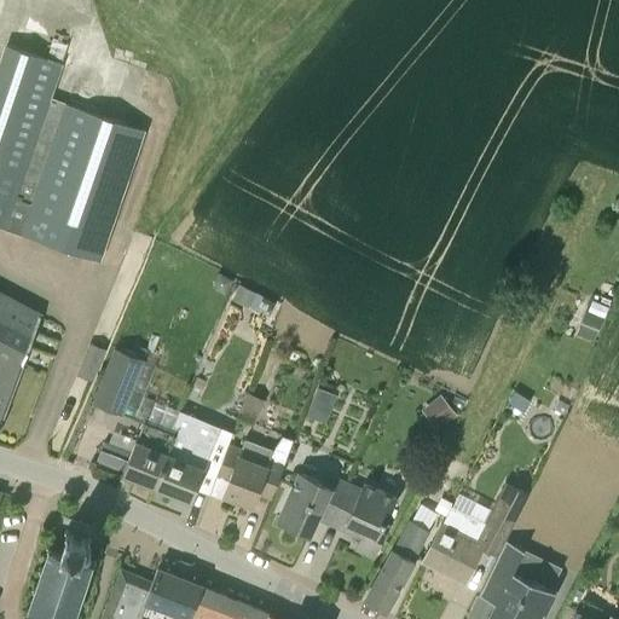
[(0,63),(0,224),(51,243),(99,260),(144,129),(51,98),(63,63),(7,44),(0,63)]
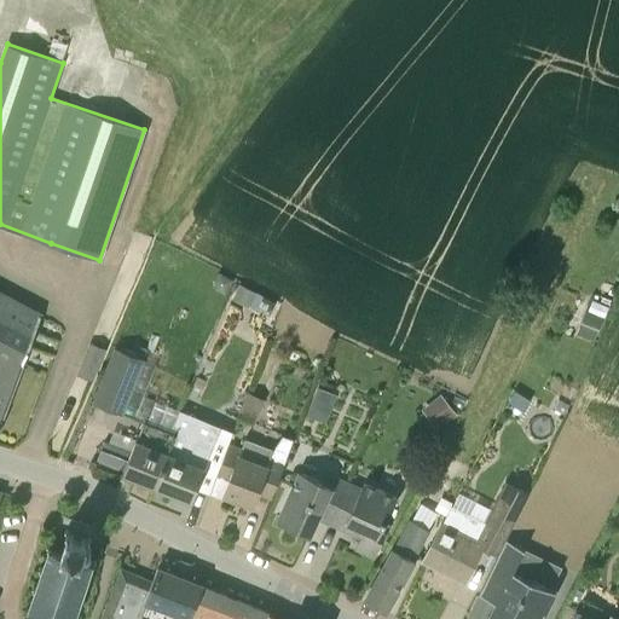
[(219,272),(215,279),(219,289),(226,294),(233,279),(219,272)]
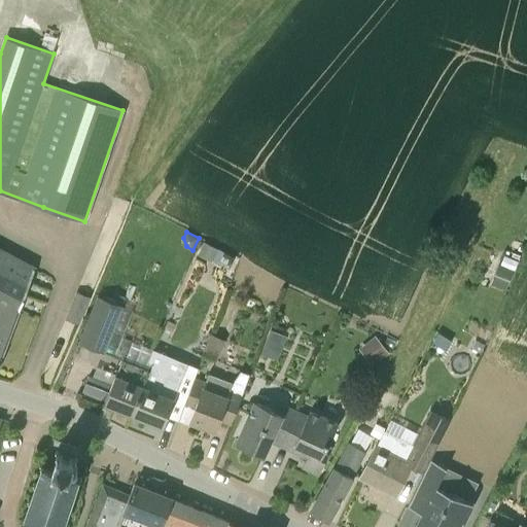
[(206,241),(200,253),(213,260),(220,248),(206,241)]
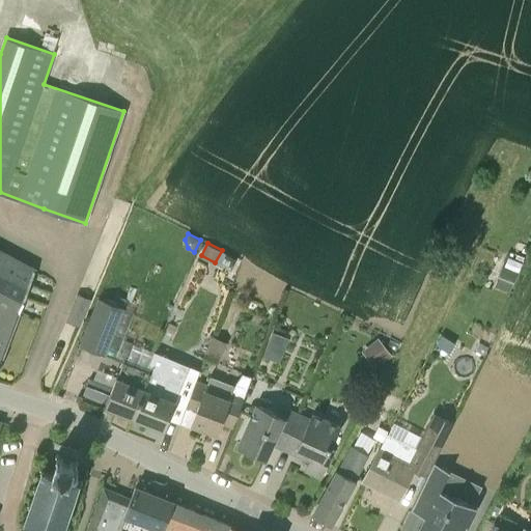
[(0,362),(3,355),(2,354),(18,313),(19,313),(35,268),(0,249),(0,362)]
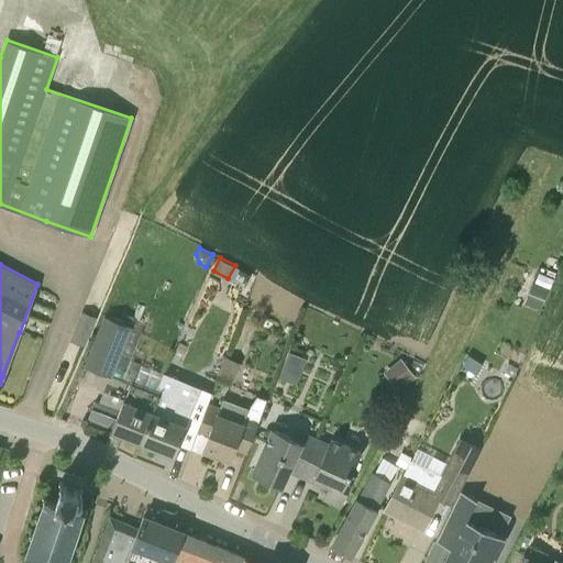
[(538,284),(532,282),(523,302),(540,309),(551,284),(540,279),(538,284)]
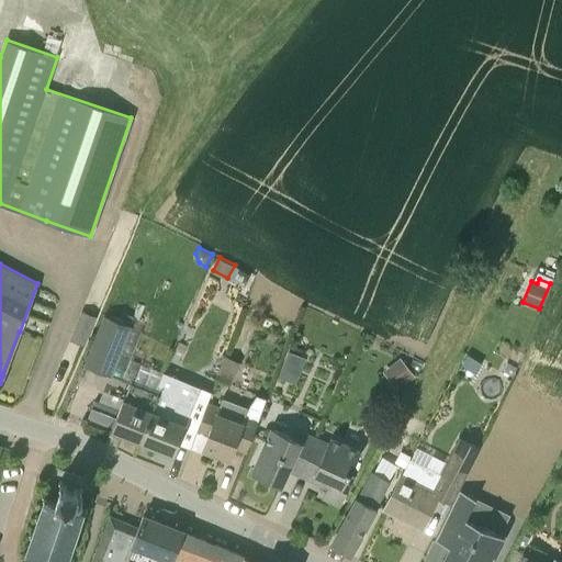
[(111,374),(119,353),(130,325),(105,315),(86,364),(111,374)]
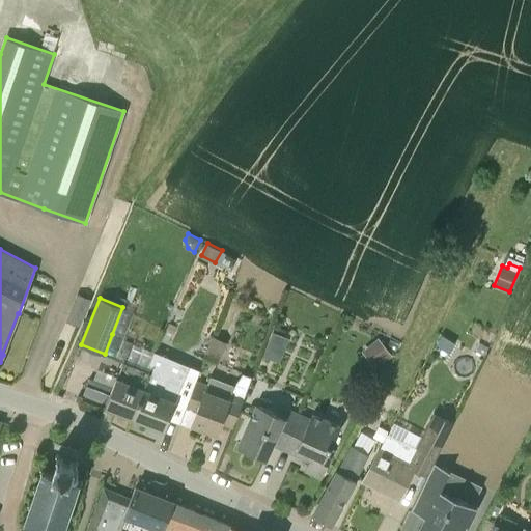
[(72,306),(66,320),(81,326),(86,312),(72,306)]
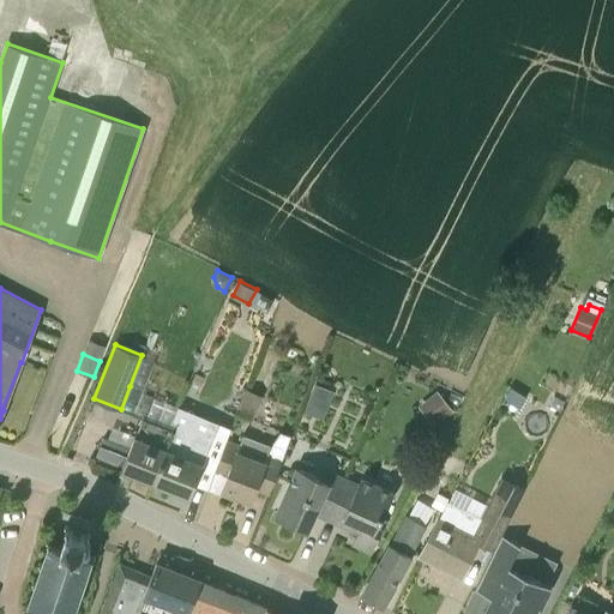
[(315,383),(311,396),(326,402),(331,389),(315,383)]
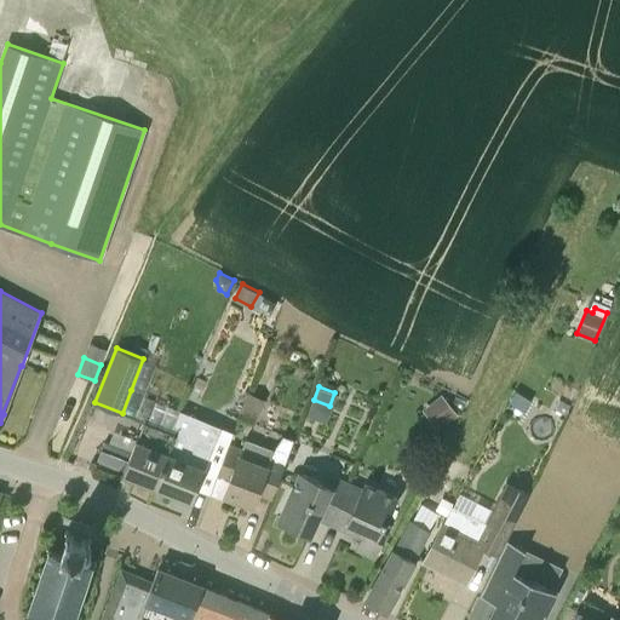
[(239,418),(253,424),(264,399),(248,392),(239,418)]
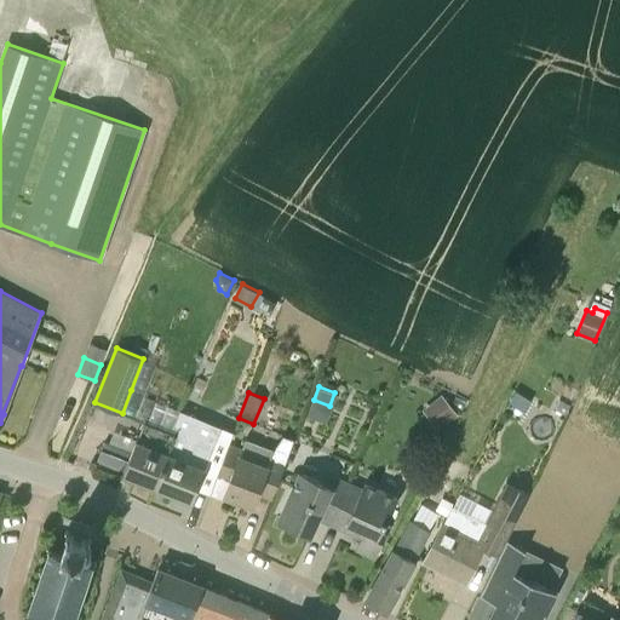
[(442,395),(429,406),(445,425),(458,414),(442,395)]
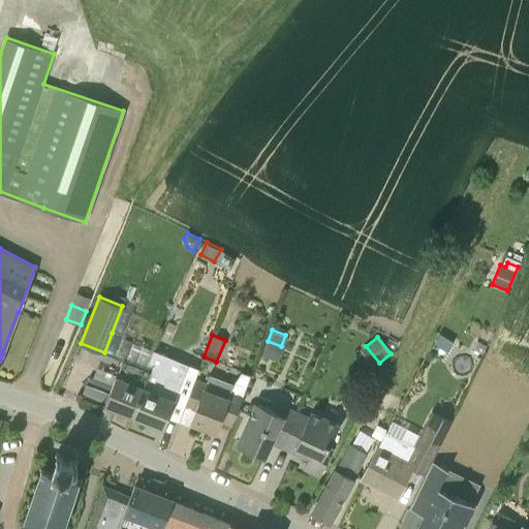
[(152,349),(147,363),(152,365),(132,414),(163,427),(174,400),(173,400),(182,375),(162,367),(166,355),(152,349)]
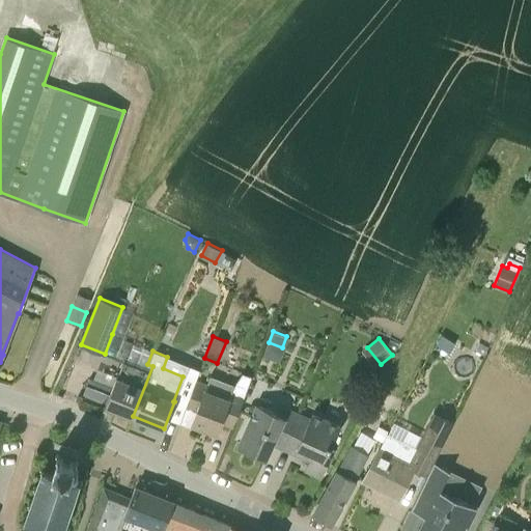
[(105,406),(133,416),(152,366),(147,364),(145,369),(124,361),(112,388),(105,406)]
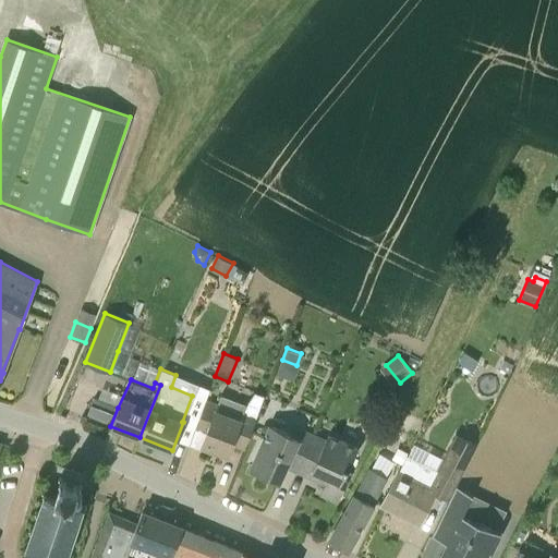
[(246,404),(241,402),(221,395),(217,404),(206,400),(195,428),(196,429),(197,425),(208,429),(202,445),(227,455),(231,444),(244,448),(256,417),(264,396),(254,391),(246,404)]
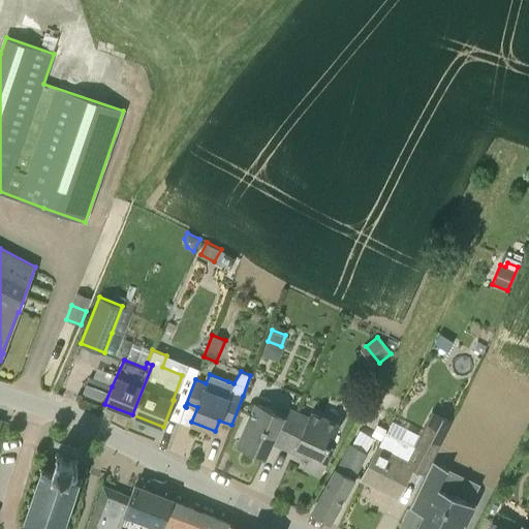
[(104,404),(112,386),(87,376),(80,394),(104,404)]
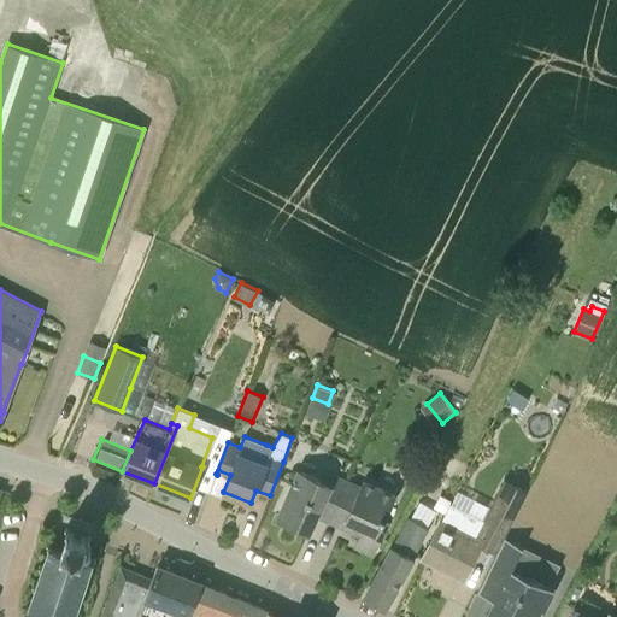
[(331,513),(348,479),(329,471),(324,480),(299,469),(276,518),(281,519),(280,523),(289,527),(291,524),(309,533),(321,509),(331,513)]
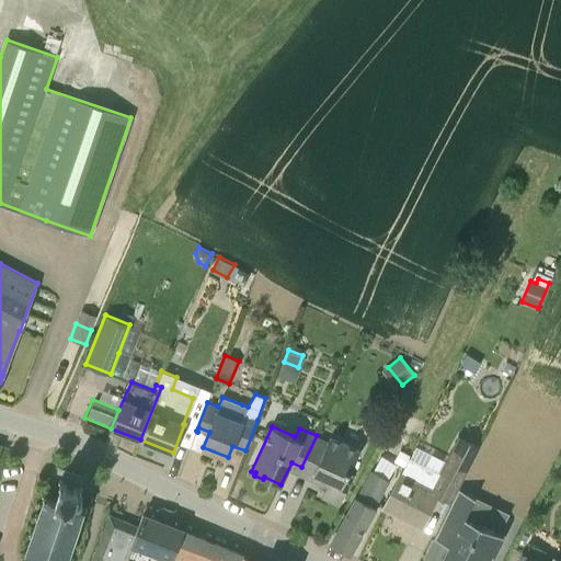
[(348,471),(358,448),(329,435),(327,439),(317,435),(301,467),(313,472),(312,474),(329,482),(322,496),(339,503),(353,473),(348,471)]
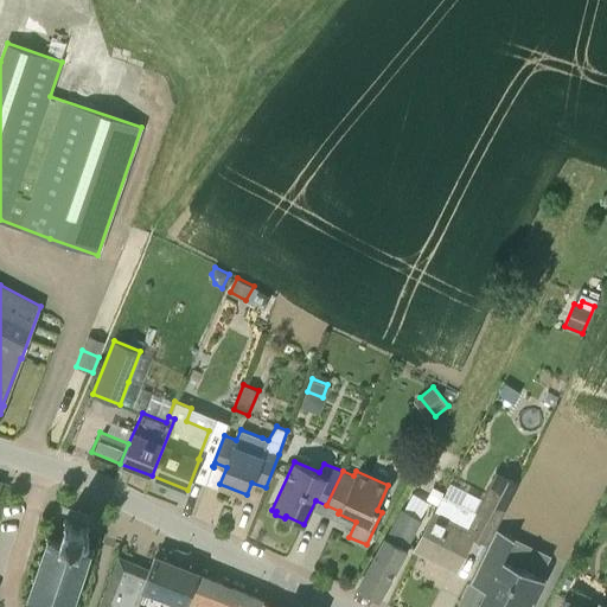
[(414,550),(455,570),(473,535),(486,541),(516,484),(497,473),(484,498),(451,481),(442,497),(414,550)]
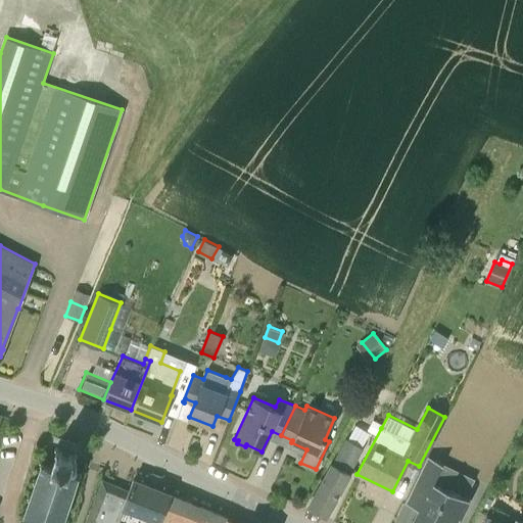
[(374,420),(369,430),(377,434),(382,424),(374,420)]
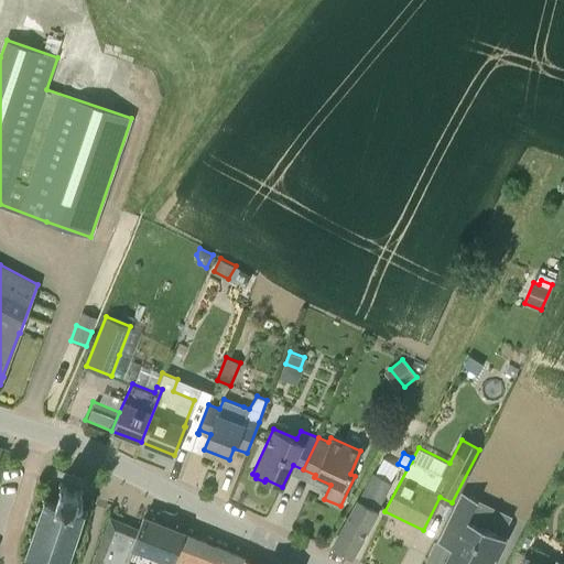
[(351,557),(378,507),(390,483),(373,473),(350,516),(332,546),(351,557)]
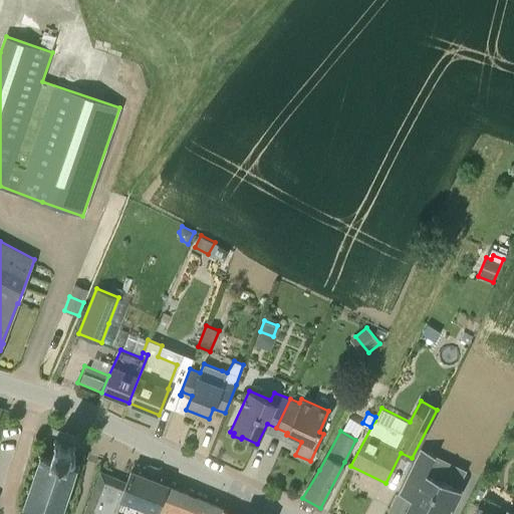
[(70,447),(58,443),(56,439),(53,440),(55,444),(50,459),(43,456),(41,452),(38,453),(40,458),(36,471),(33,470),(32,473),(35,474),(30,487),(27,486),(26,489),(29,490),(25,504),(21,506),(22,508),(26,506),(28,507),(25,513),(60,513),(65,502),(68,503),(69,500),(68,500),(72,487),(73,487),(74,484),(71,483),(75,469),(80,467),(78,465),(74,467),(67,464),(68,460),(71,461),(74,459),(75,456),(74,453),(71,452),(72,450),(76,448),(74,445),(70,447)]
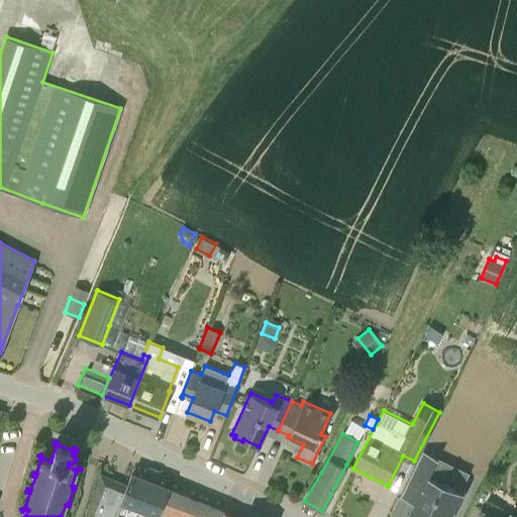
[(409,516),(447,516),(452,508),(453,509),(455,509),(460,499),(462,493),(463,493),(464,492),(444,483),(449,472),(434,463),(437,458),(437,459),(438,457),(423,450),(400,497),(414,503),(409,515),(408,515),(407,516),(409,516)]
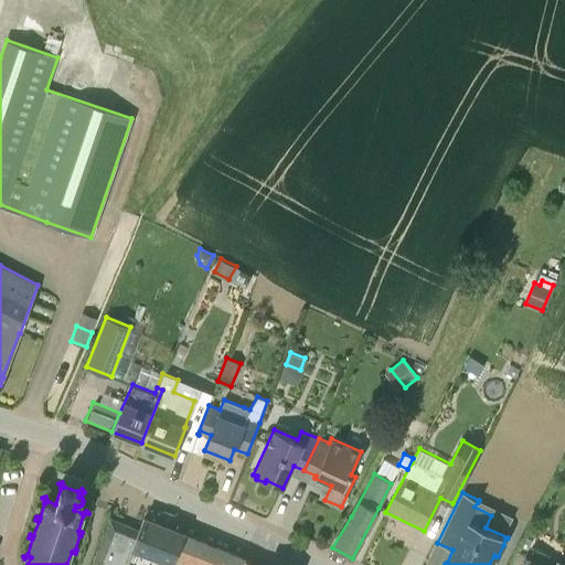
[(97,545),(89,564),(166,564),(171,554),(179,531),(144,518),(139,531),(112,520),(100,546),(97,545)]
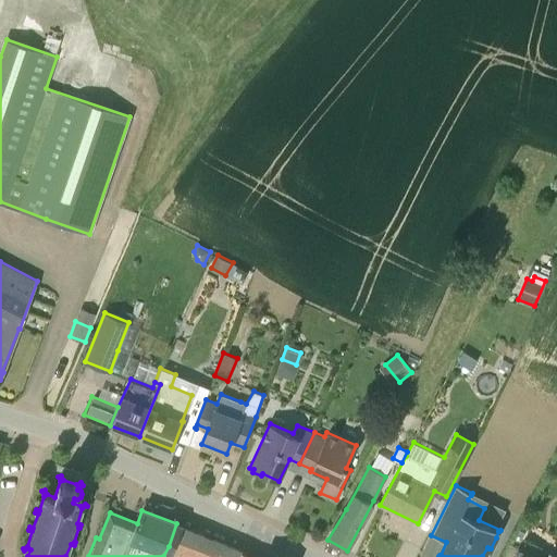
[(190,555),(194,556),(238,556),(242,551),(183,527),(183,525),(176,523),(169,546),(190,555)]
